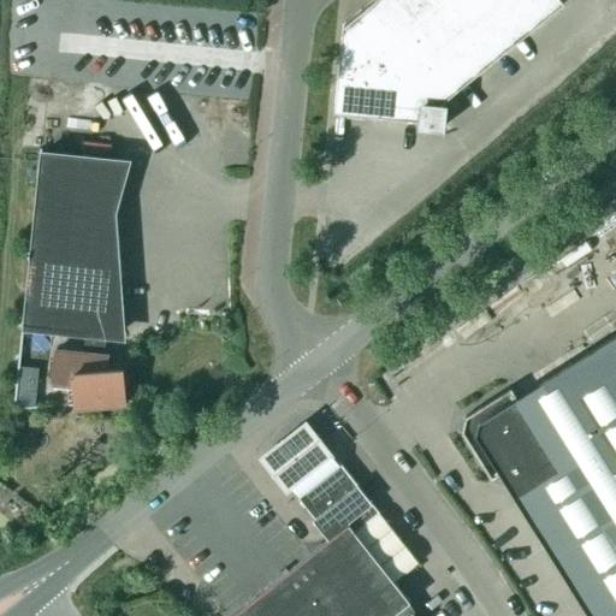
[(463,84),(563,3),(561,0),(374,0),(343,25),(335,111),(418,119),(418,128),(445,130),(448,104),(443,102),(442,101),(463,84)]
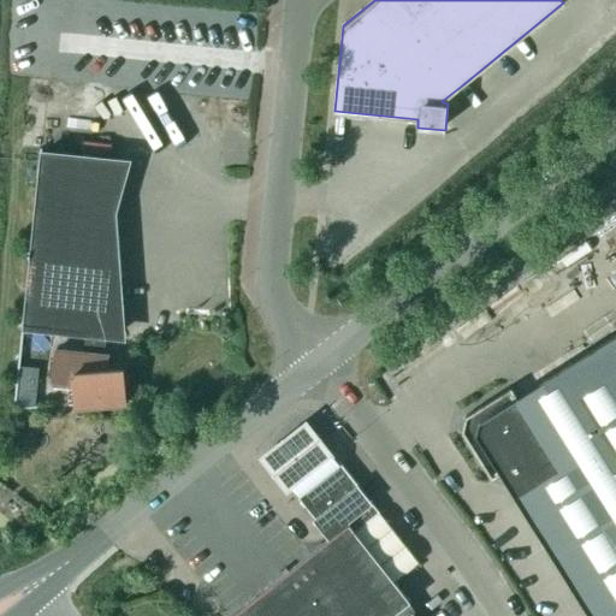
[(40,148),(22,324),(86,330),(83,350),(54,348),(51,380),(72,383),(73,404),(131,401),(131,398),(124,400),(123,368),(107,369),(108,353),(104,353),(106,332),(119,333),(111,212),(124,164),(41,155),(41,148),(40,148)]
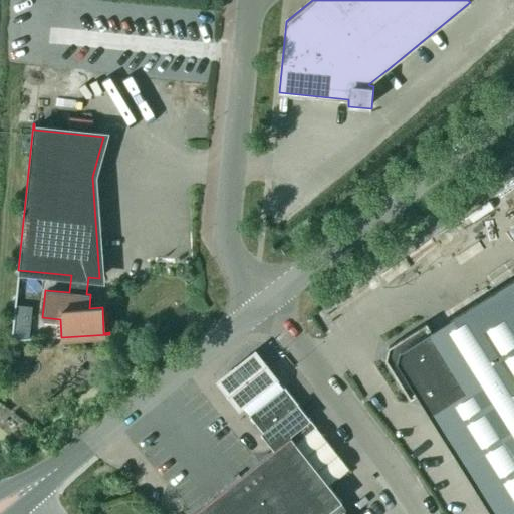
[(386,359),(386,360),(410,400),(418,395),(492,513),(513,513),(513,280),(431,331),(427,323),(388,347),(389,348),(386,359)]
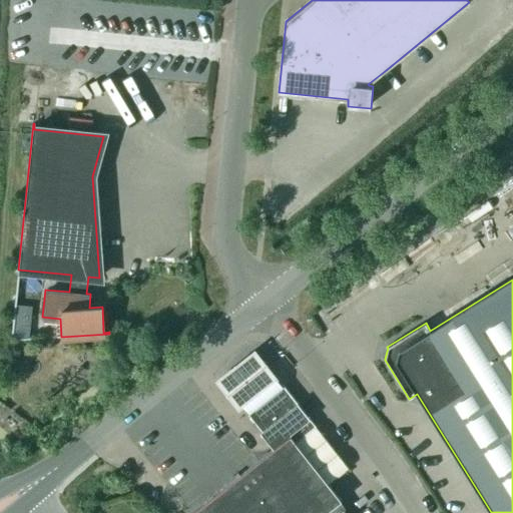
[(13,324),(11,341),(27,340),(29,325),(28,325),(29,308),(16,307),(14,324),(13,324)]
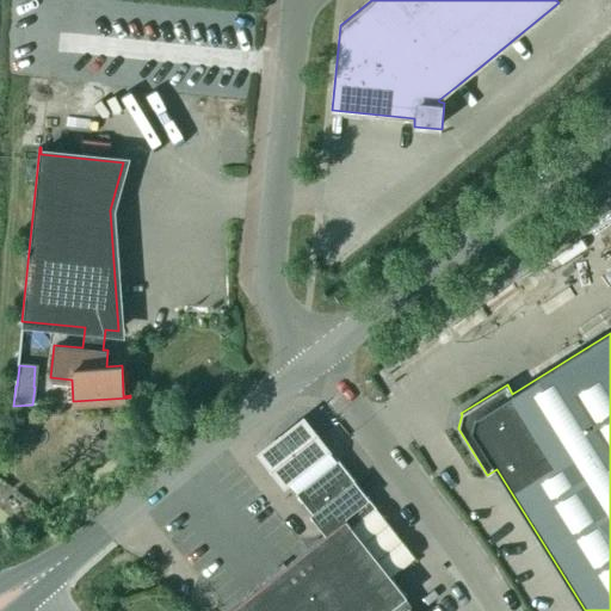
[(304,420),(257,458),(285,494),(332,456),(304,420)]
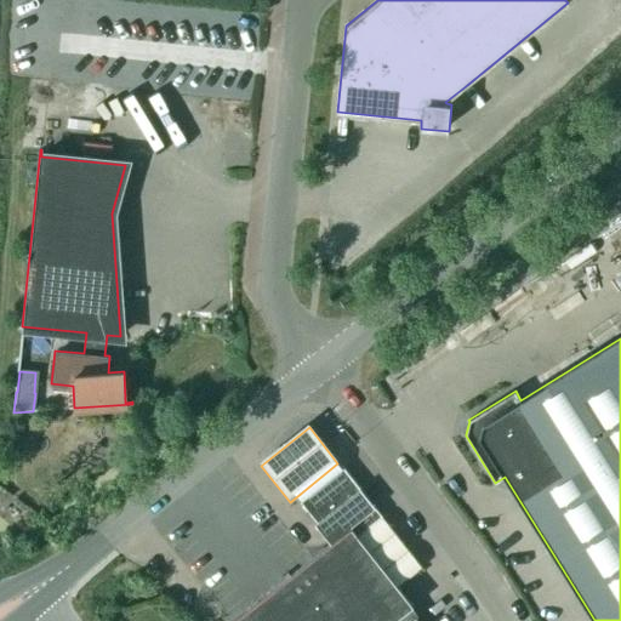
[(332,542),(351,528),(376,508),(343,467),(300,501),(332,542)]
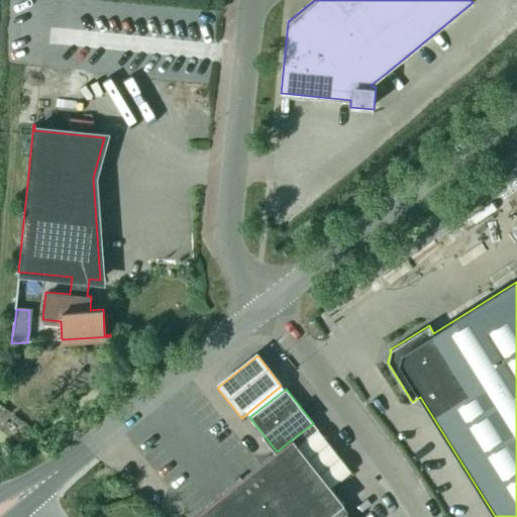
[(327,516),(343,505),(292,439),(277,451),(194,516),(327,516)]
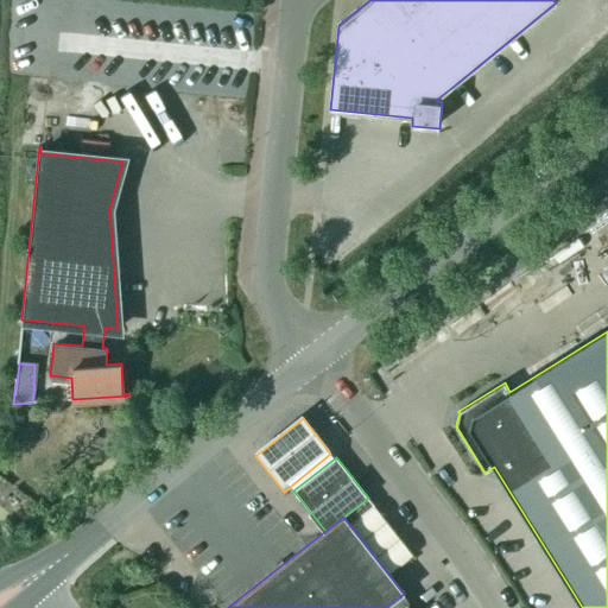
[(412,607),(404,594),(385,607),(412,607)]
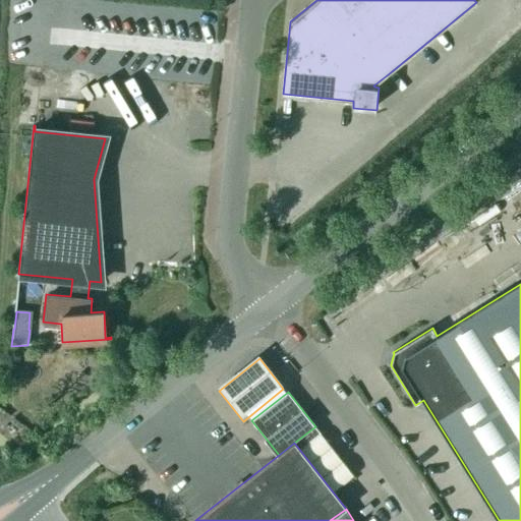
All buildings are outlined.
